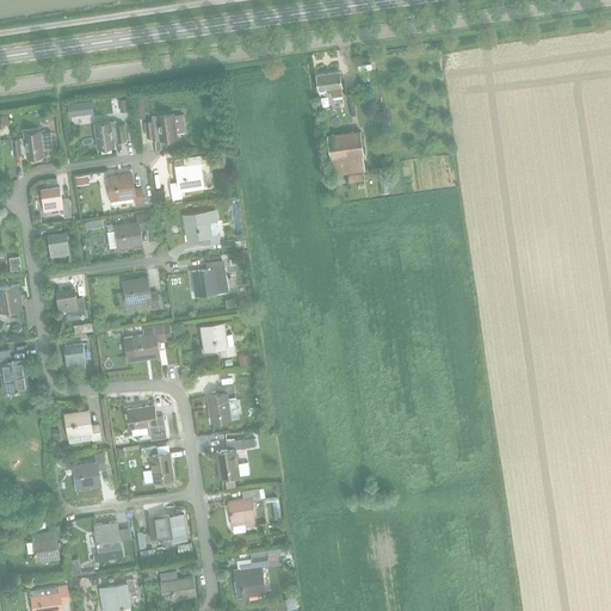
[(339,71),(316,74),(319,93),(321,92),(321,88),(326,88),(326,91),(329,91),(329,87),(341,86),(339,71)]
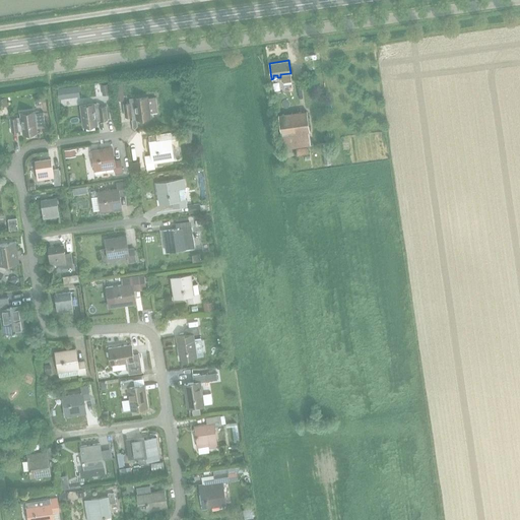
[(109,94),(108,83),(101,84),(102,95),(109,94)]
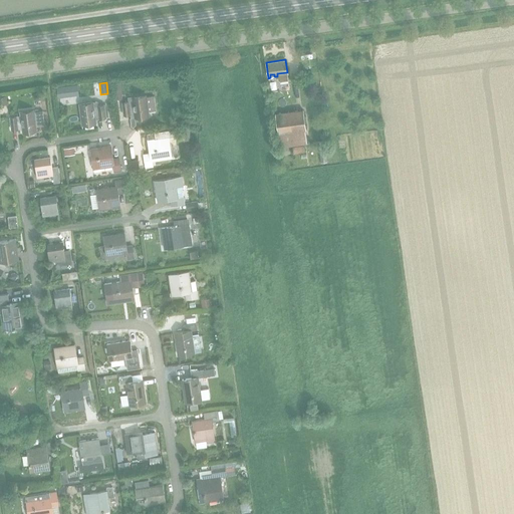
[(119,82),(113,83),(115,99),(121,98),(119,82)]
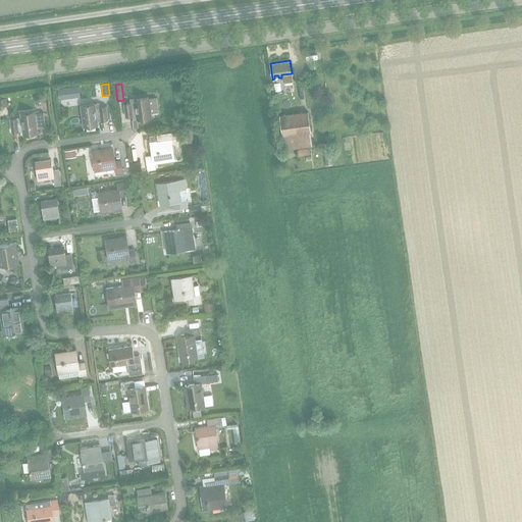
[(70,88),(57,89),(59,99),(71,98),(70,88)]
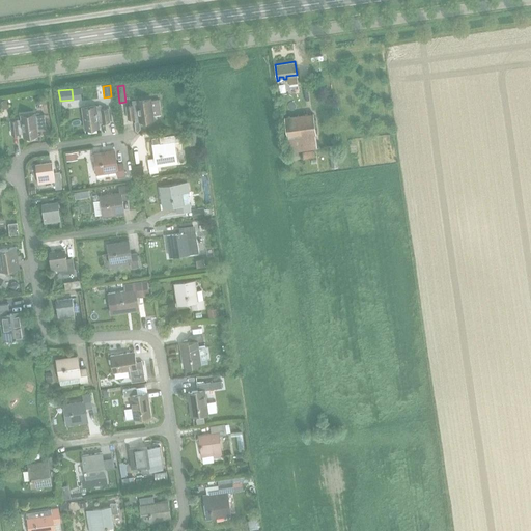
[(159,100),(151,100),(151,98),(137,100),(137,104),(127,105),(129,118),(139,116),(140,120),(154,118),(154,116),(161,115),(159,100)]
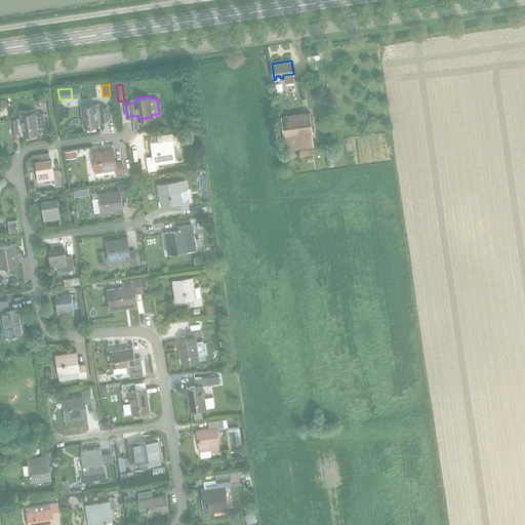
[(108,120),(106,107),(99,108),(99,104),(80,107),(83,127),(98,125),(97,121),(108,120)]
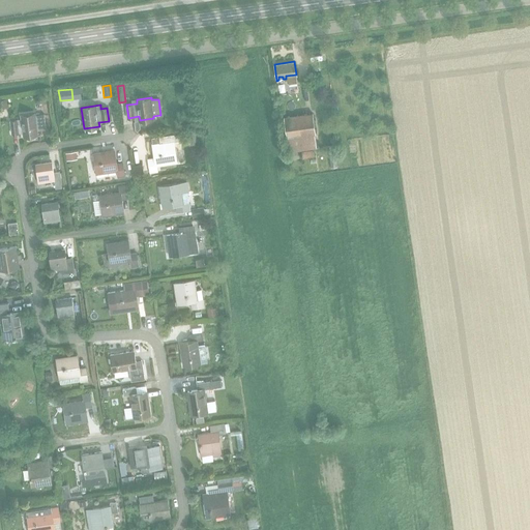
[(41,115),(35,116),(34,113),(20,115),(21,119),(9,120),(11,134),(22,133),(23,137),(37,135),(36,130),(43,129),(41,115)]
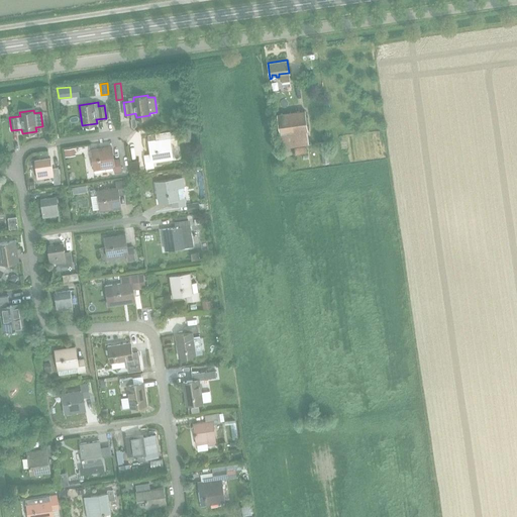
[(309,144),(307,130),(304,110),(277,114),(282,148),(309,144)]
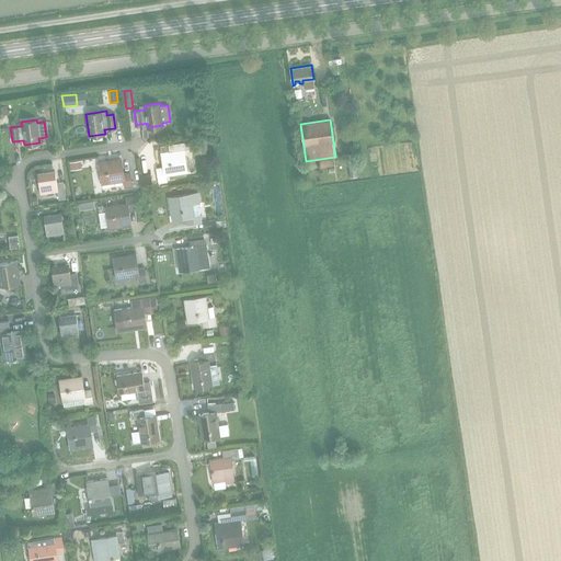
[(164,167),(157,168),(159,182),(167,181),(165,174),(187,171),(183,142),(169,145),(170,152),(162,153),(164,167)]
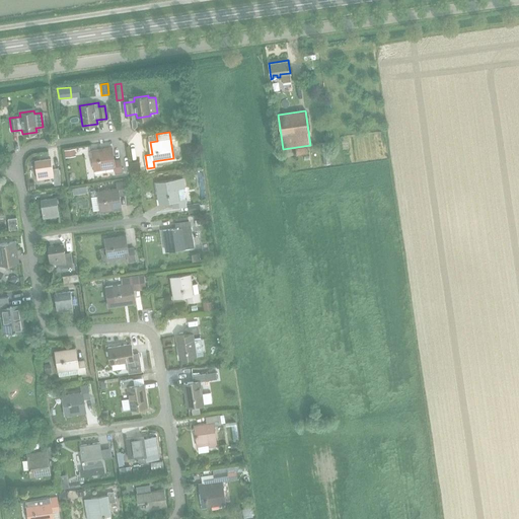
[(330,163),(327,142),(321,143),(323,164),(330,163)]
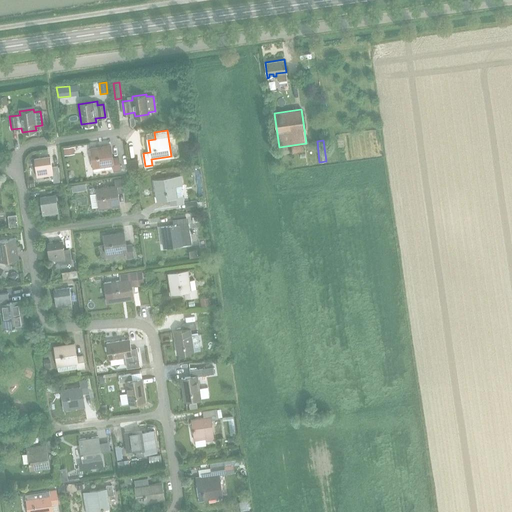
[(110,145),(90,148),(93,168),(113,165),(113,171),(120,170),(118,158),(112,159),(110,145)]
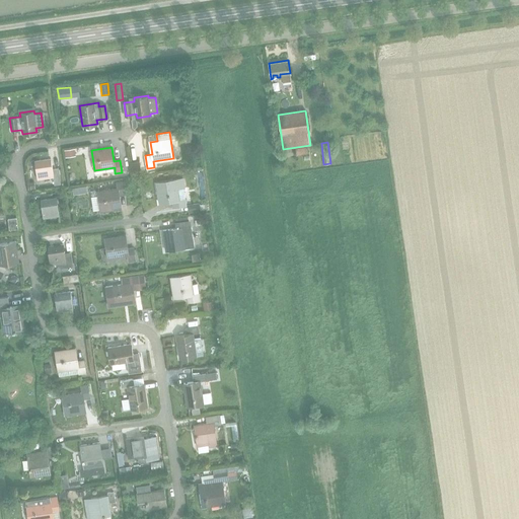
[(296,155),(307,154),(306,147),(295,149),(296,155)]
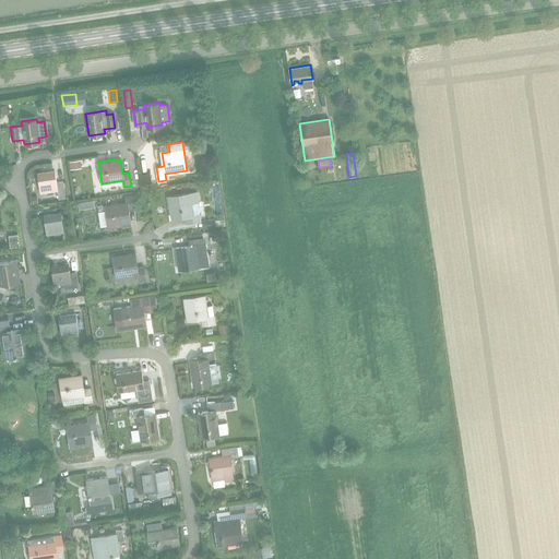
[(80,159),(69,162),(70,168),(81,167),(80,159)]
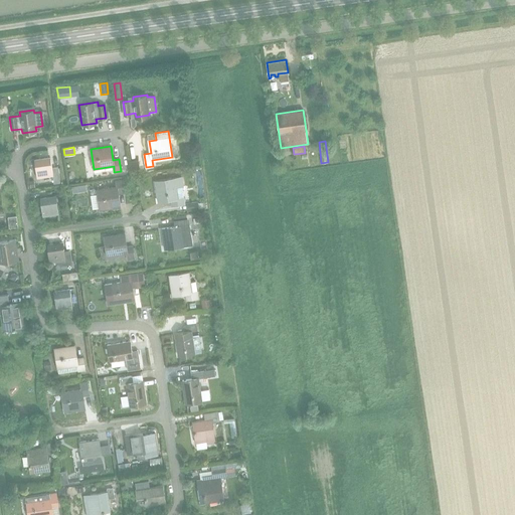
[(57,167),(51,168),(49,158),(34,160),(37,177),(51,175),(52,179),(53,183),(60,182),(57,167)]
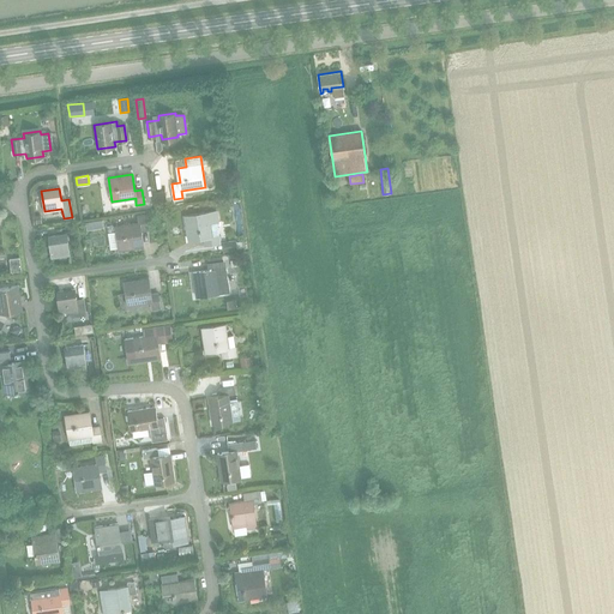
[(164,191),(154,192),(156,206),(167,205),(164,191)]
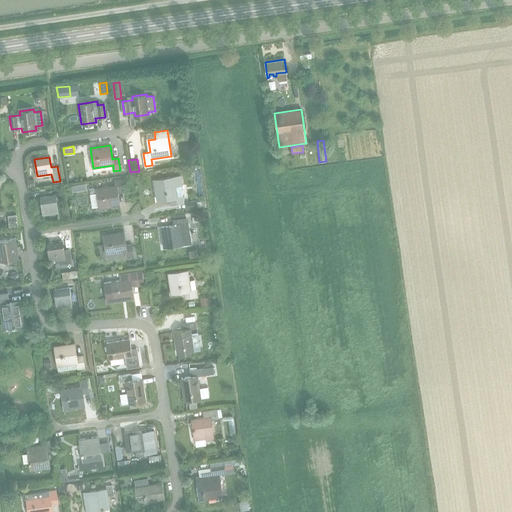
[(183,203),(181,185),(182,185),(181,176),(154,180),(157,200),(170,199),(171,204),(183,203)]
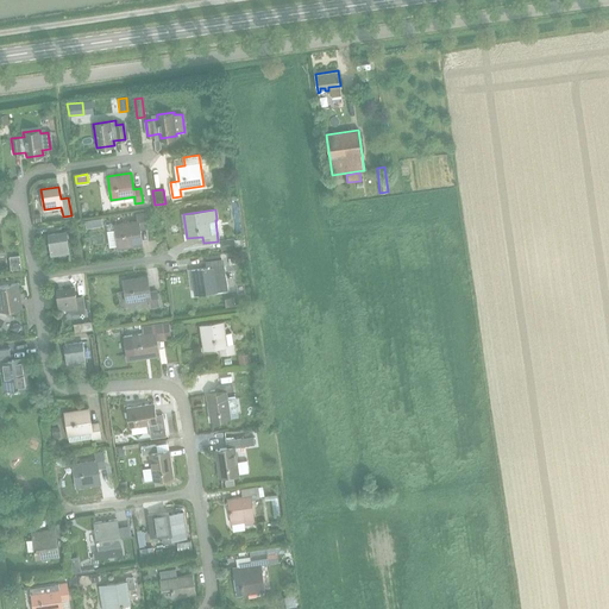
[(138,221),(114,225),(118,248),(142,245),(139,228),(146,228),(144,213),(137,214),(138,221)]
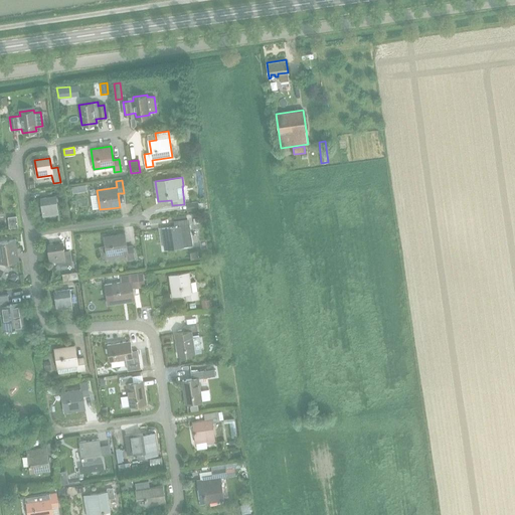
[(55,195),(40,197),(42,215),(57,213),(55,195)]
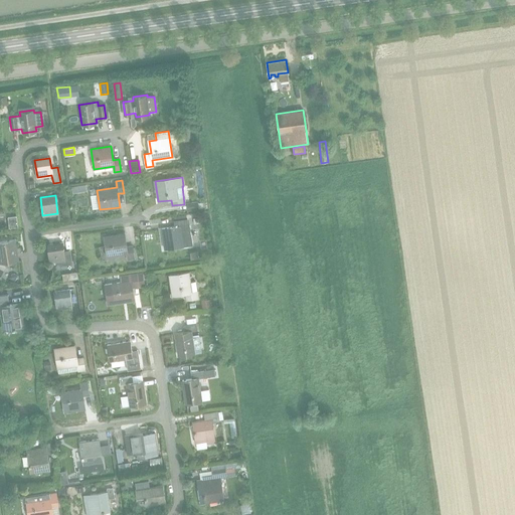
[(194,211),(203,209),(203,204),(201,204),(201,202),(193,204),(194,211)]
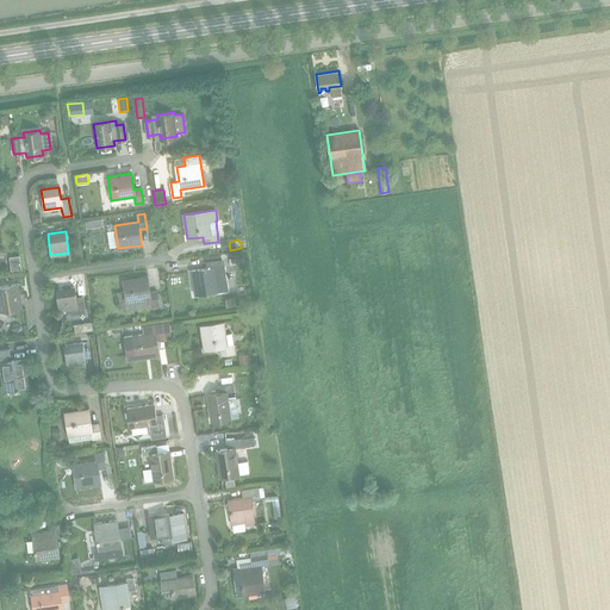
[(19,256),(10,257),(11,271),(20,269),(19,256)]
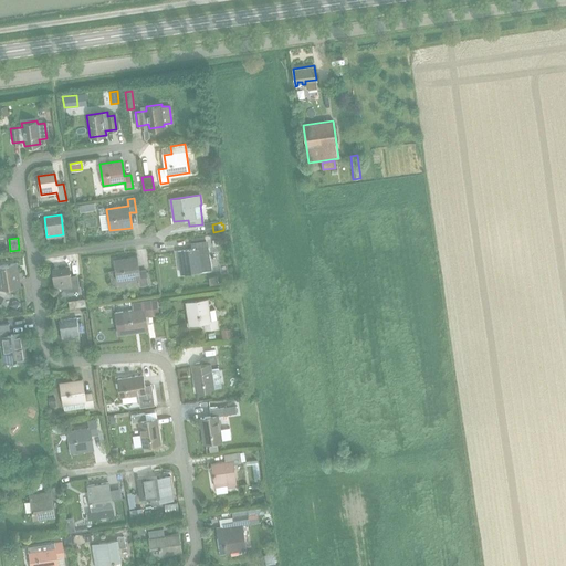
[(181,273),(208,270),(206,248),(208,248),(207,240),(191,242),(192,250),(178,251),(181,273)]
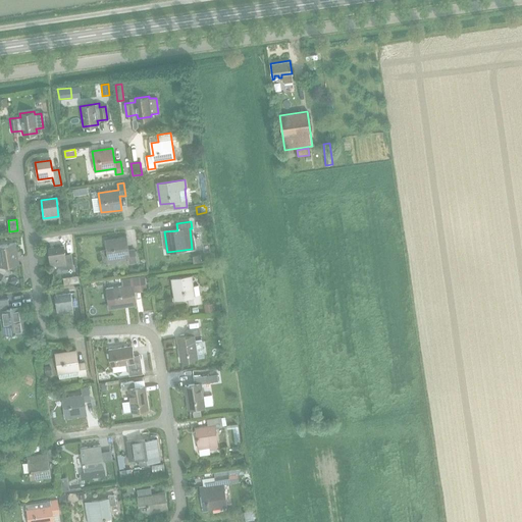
[(125,237),(105,240),(108,260),(128,257),(129,263),(136,262),(134,249),(127,250),(125,237)]
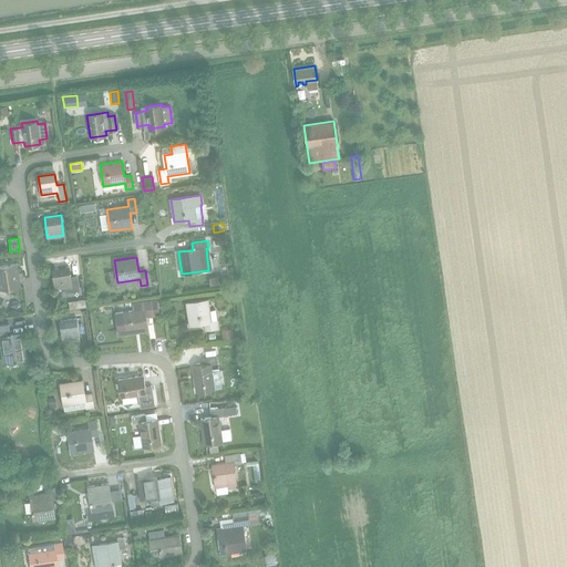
[(0,289),(20,287),(17,264),(0,266),(0,289)]
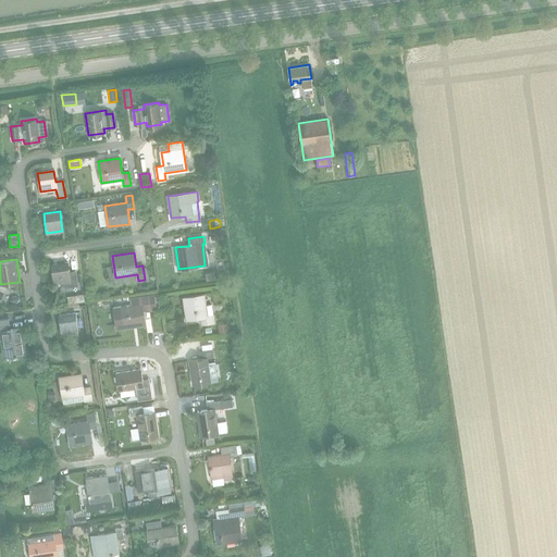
[(76,270),(69,271),(67,262),(51,265),(54,284),(60,283),(65,287),(78,286),(76,270)]
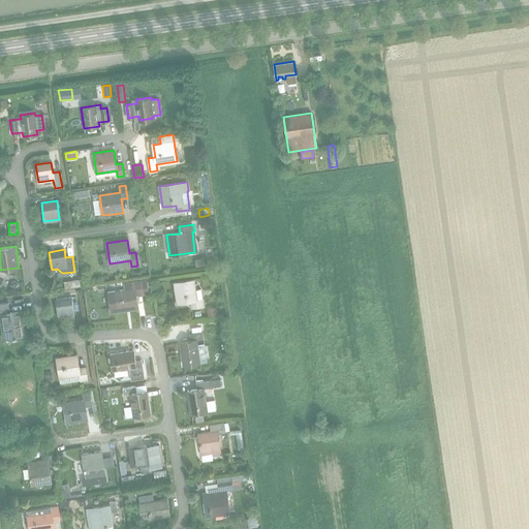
[(78,285),(76,277),(70,278),(70,280),(64,281),(64,286),(78,285)]
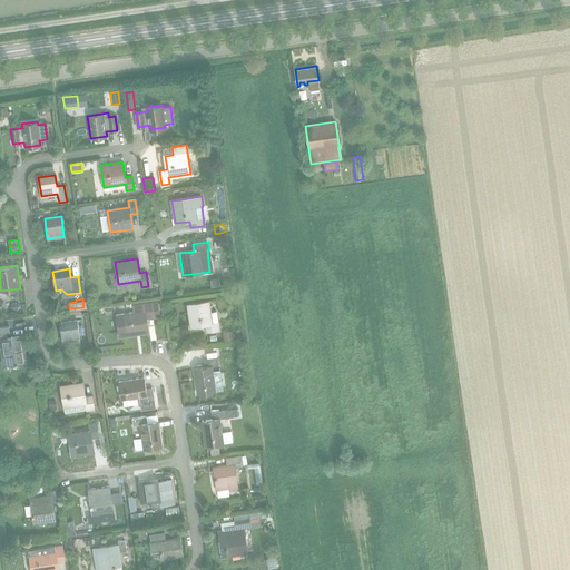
[(209,302),(187,305),(190,327),(205,325),(206,332),(220,330),(219,322),(212,323),(209,302)]
